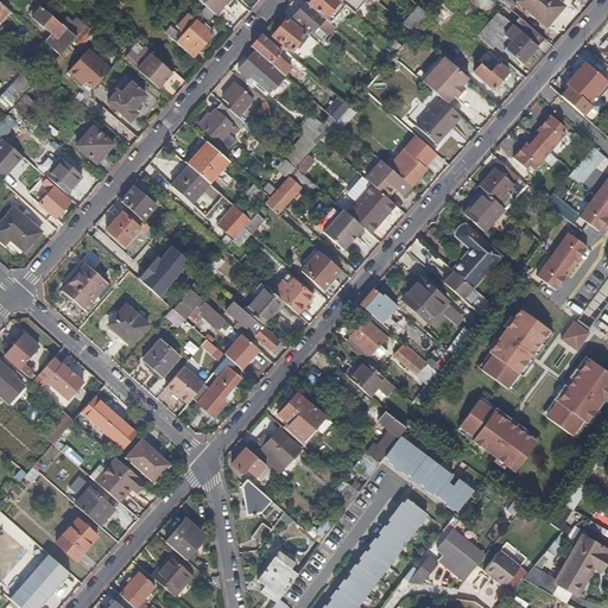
[(124,6),(118,0),(116,0),(111,8),(118,14),(124,6)]
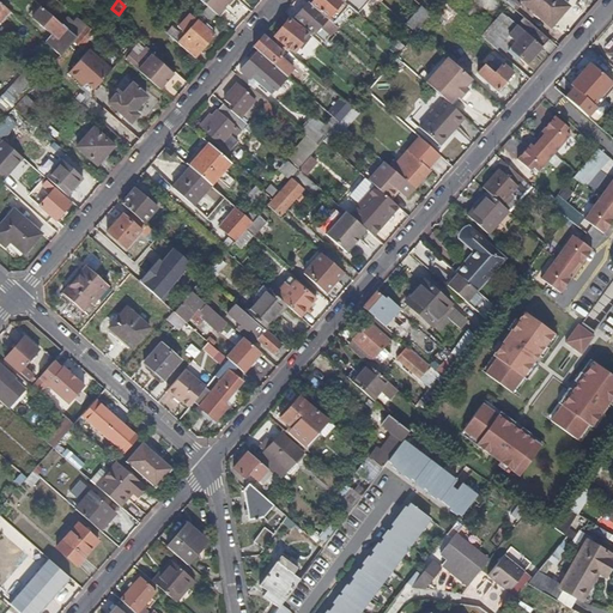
[(199,0),(217,16),(230,0),(199,0)]
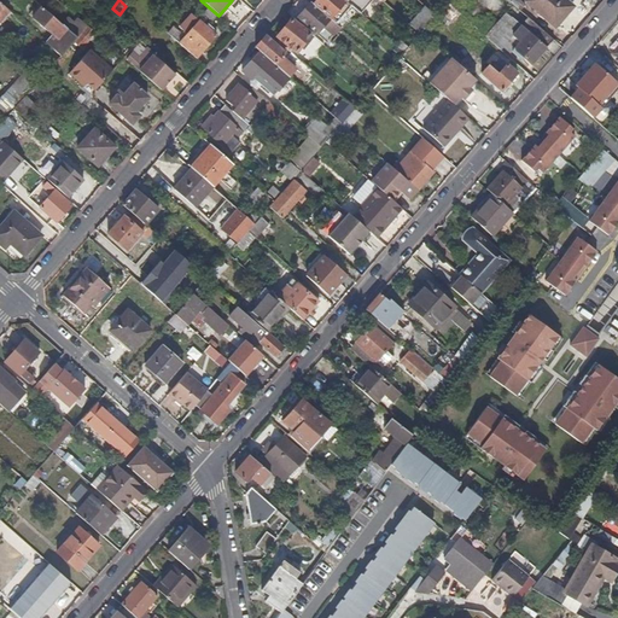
[(343,0),(315,0),(313,4),(330,19),(332,17),(334,19),(340,12),(338,10),(345,1),(343,0)]
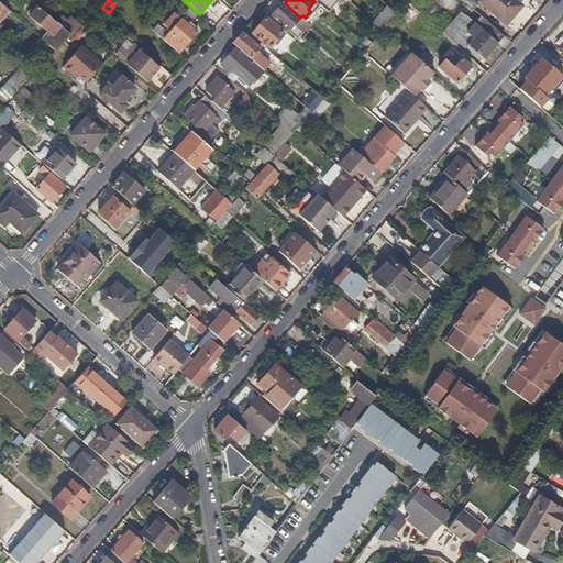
[(312,0),(315,1),(319,4),(327,12),(332,7),(330,4),(333,0),(312,0)]
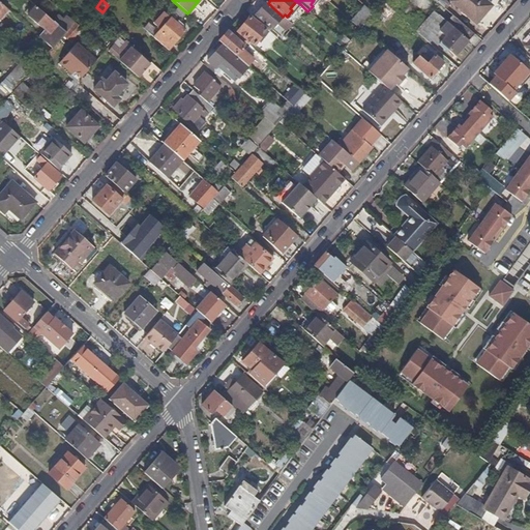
[(461,0),(451,0),(450,1),(476,24),(481,18),(461,0)]
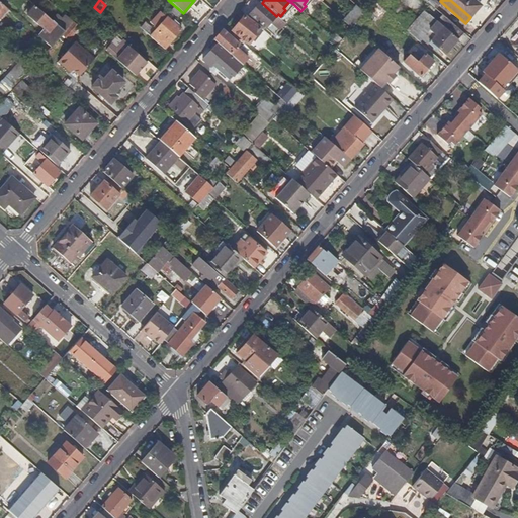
[(450,0),(470,17),(478,9),(468,1),(468,0),(450,0)]
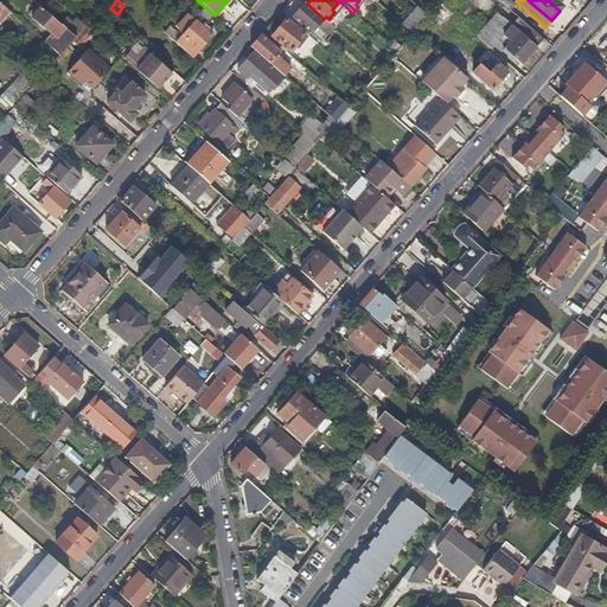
[(344,5),(339,1),(332,10),(334,12),(328,19),(326,17),(324,19),(328,23),(344,5)]
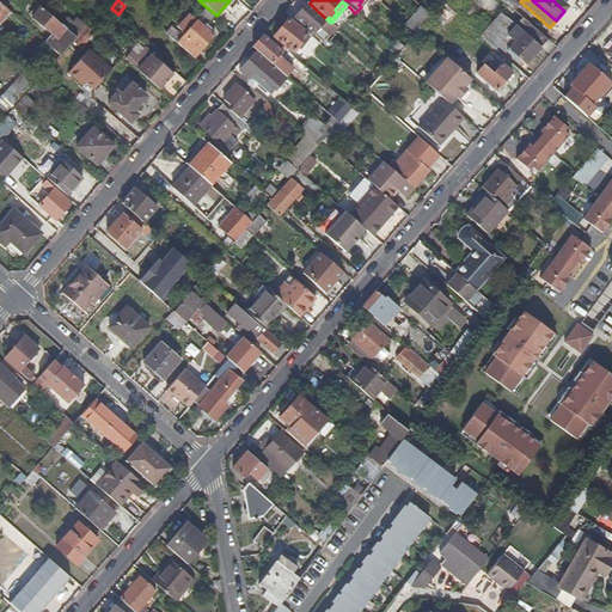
[(307,2),(293,18),(313,35),(319,28),(330,36),(336,28),(331,23),(326,19),(310,4),(307,2)]
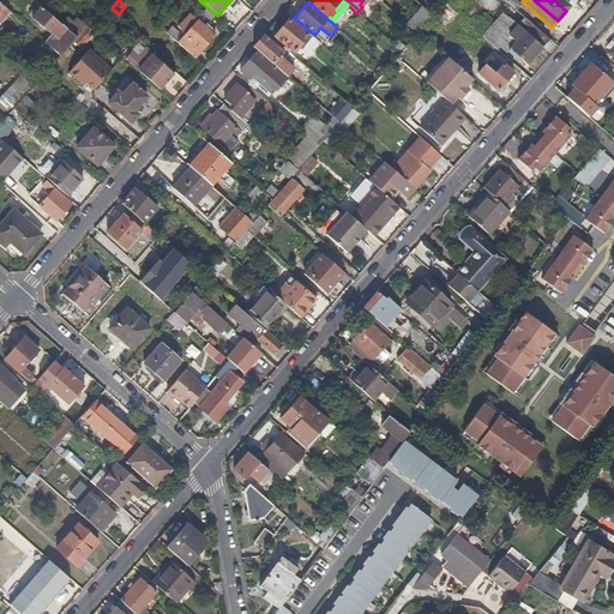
[(433,16),(422,6),(405,24),(417,34),(419,32),(433,16)]
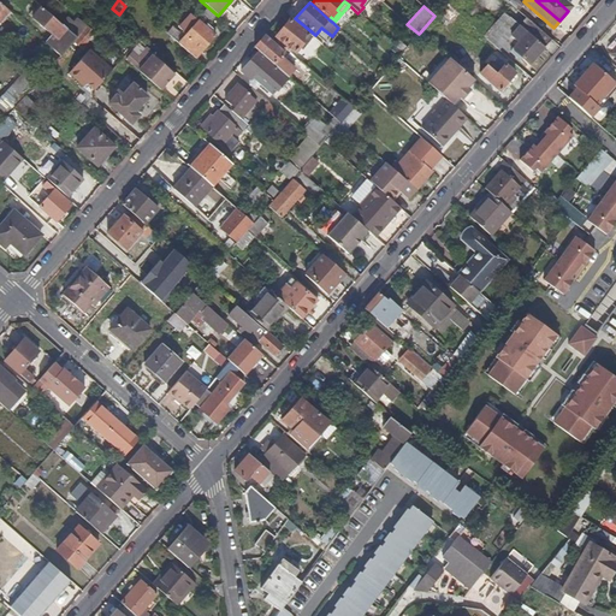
[(31,17),(53,35),(46,43),(61,55),(73,42),(77,37),(63,25),(41,7),(31,17)]
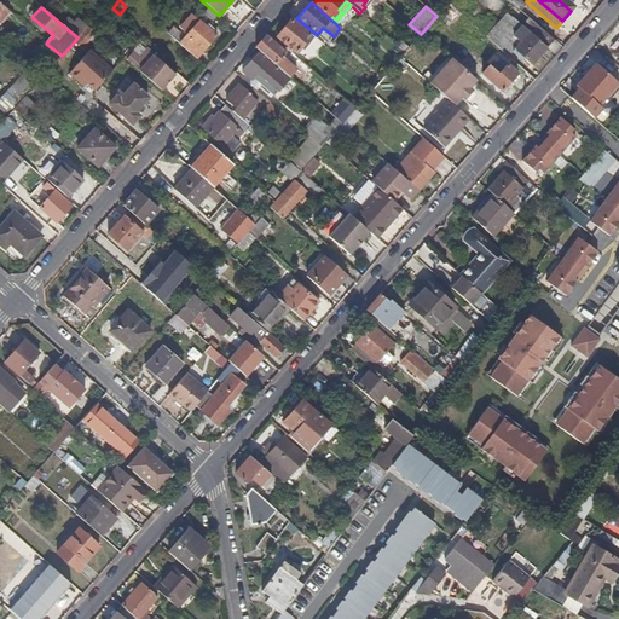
[(519,9),(512,16),(547,47),(554,40),(519,9)]
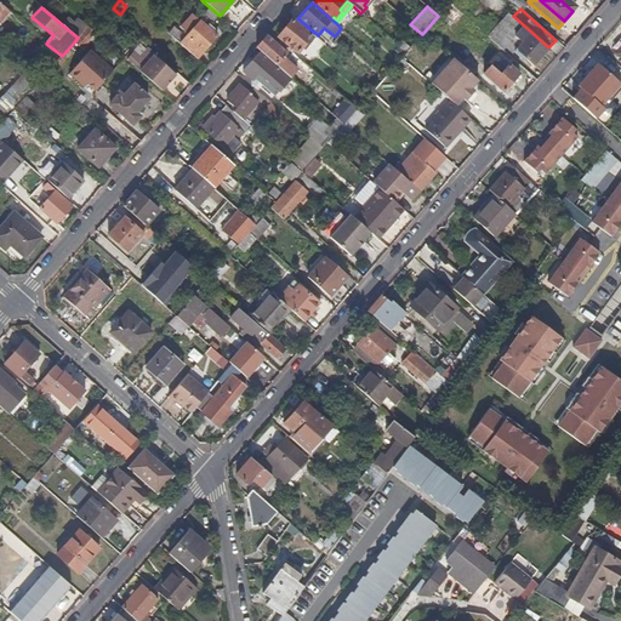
[(513,16),(508,11),(488,36),(493,40),(513,16)]
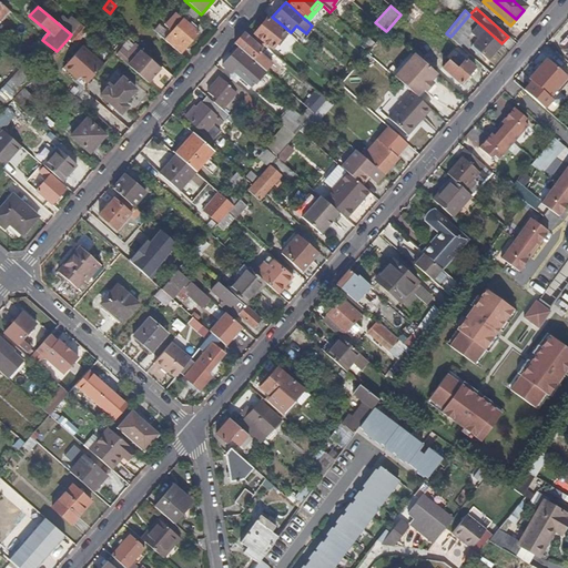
[(501,43),(469,14),(450,37),(459,46),(463,41),(479,57),(480,54),(487,60),(501,43)]
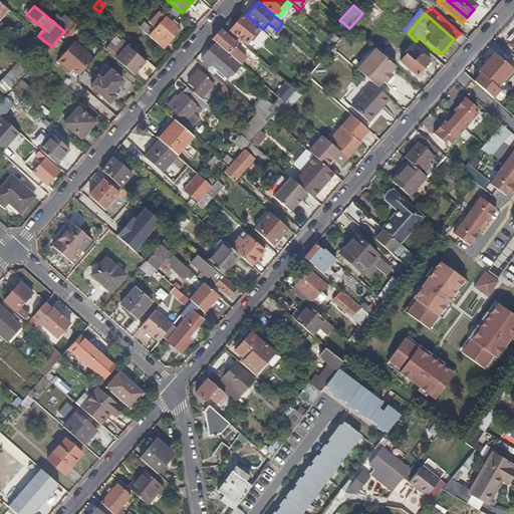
[(56,15),(52,21),(64,31),(71,23),(64,16),(61,20),(56,15)]
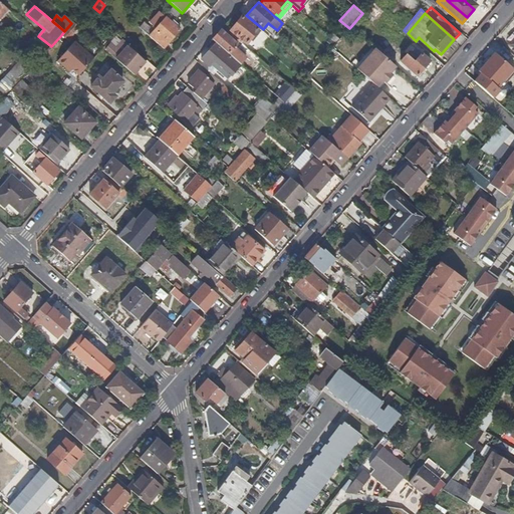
[(257,28),(242,16),(230,30),(245,43),(257,28)]
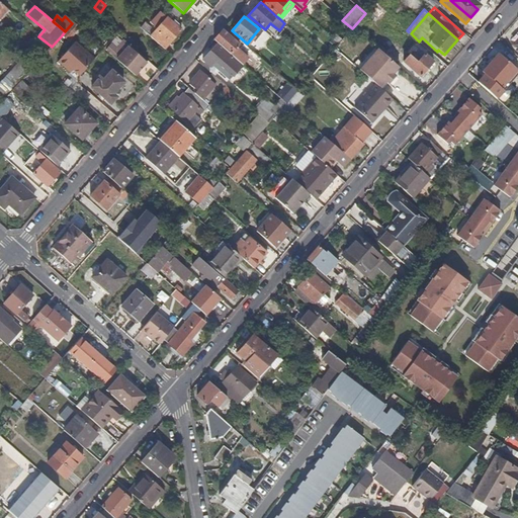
[(181,30),(166,17),(150,36),(164,49),(181,30)]
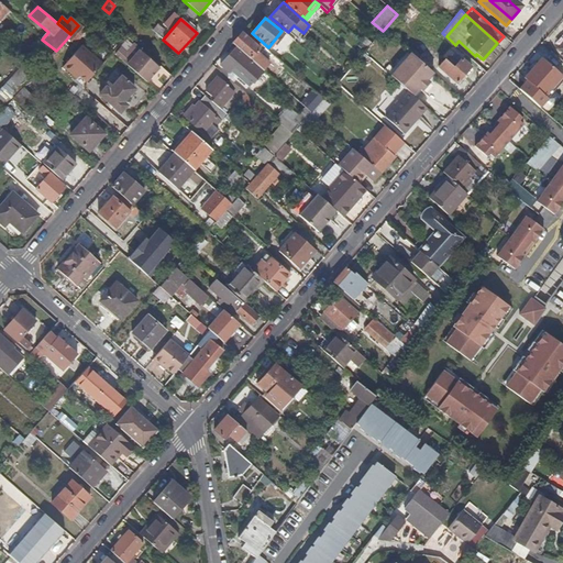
[(80,23),(78,25),(70,34),(67,39),(74,45),(87,30),(80,23)]
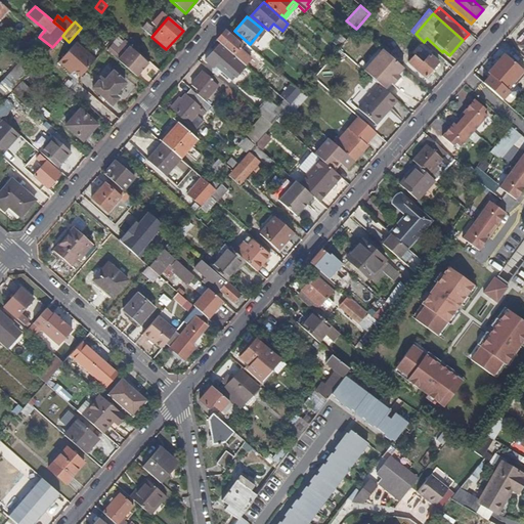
[(216,40),(219,43),(245,66),(246,67),(250,61),(236,50),(241,46),(224,31),(216,40)]
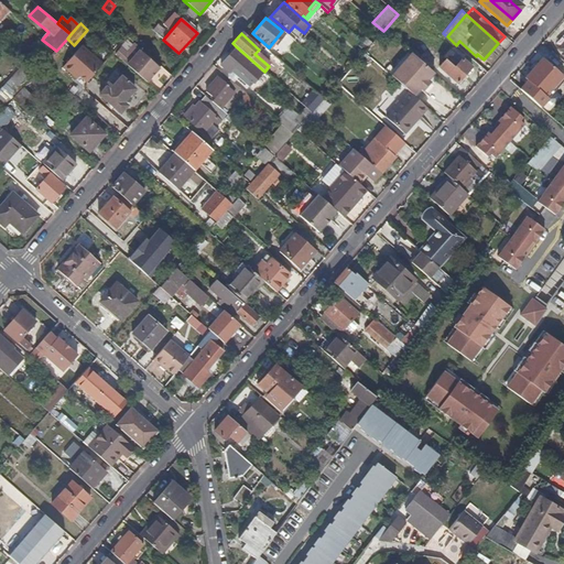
[(136,43),(133,45),(159,68),(161,66),(136,43)]
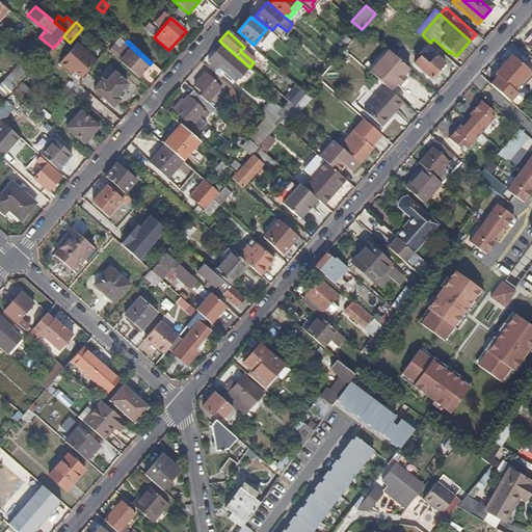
[(78,81),(97,60),(78,42),(58,62),(78,81)]
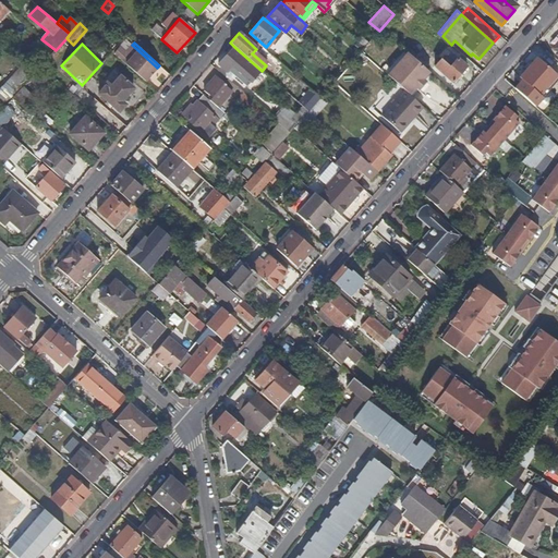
[(120,47),(113,53),(145,82),(157,68),(132,45),(125,52),(120,47)]
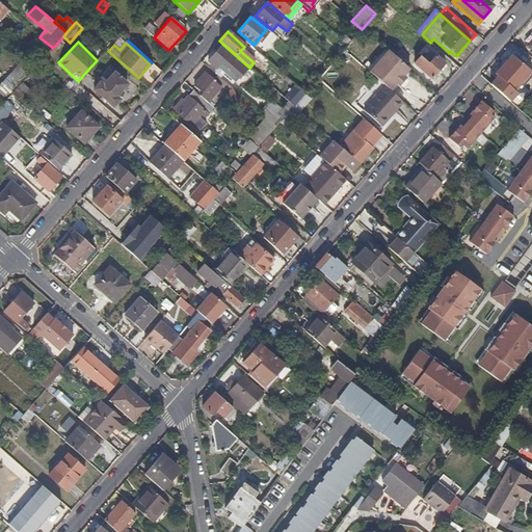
[(208,58),(209,59),(208,61),(216,69),(218,68),(235,82),(248,67),(222,44),(214,54),(213,52),(208,58)]
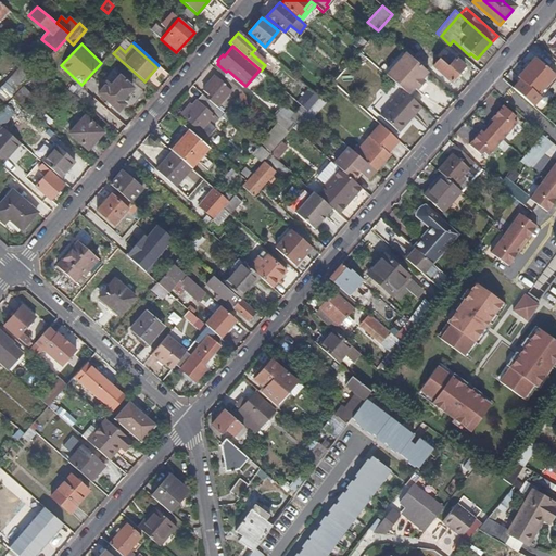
[(406,52),(386,75),(408,95),(428,72),(406,52)]
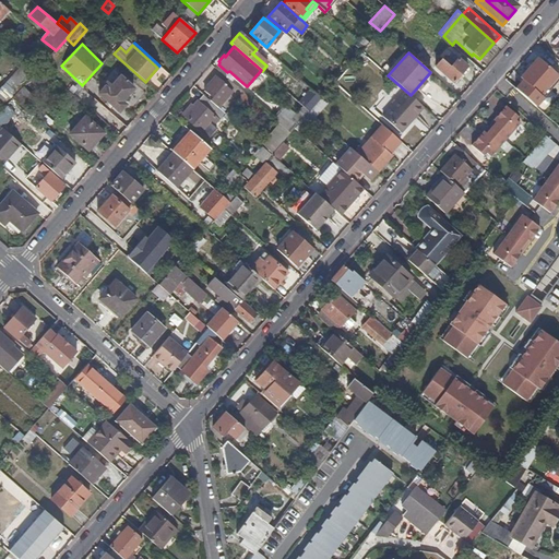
[(442,59),(430,72),(448,88),(467,66),(453,54),(445,63),(442,59)]
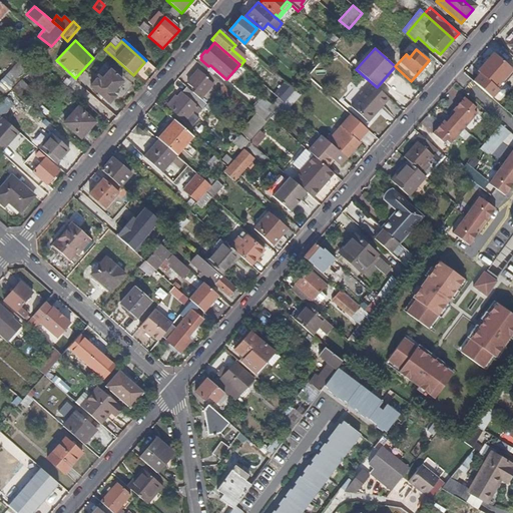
[(479,72),(472,80),(504,109),(512,99),(512,85),(498,72),(506,64),(493,53),(477,71),(479,72)]
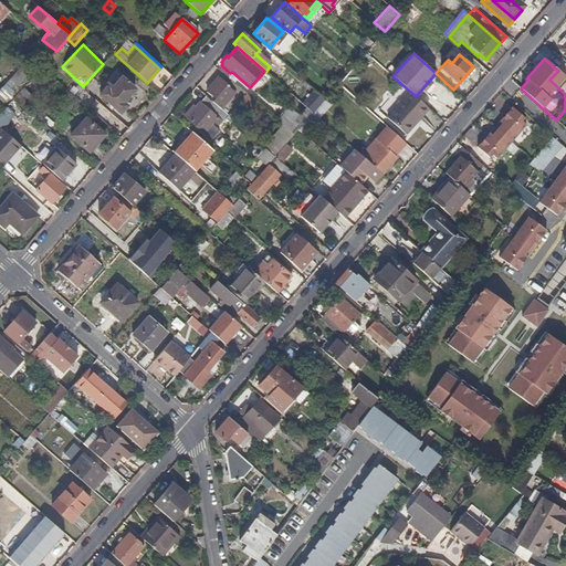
[(35,74),(23,63),(0,88),(0,106),(3,109),(35,74)]
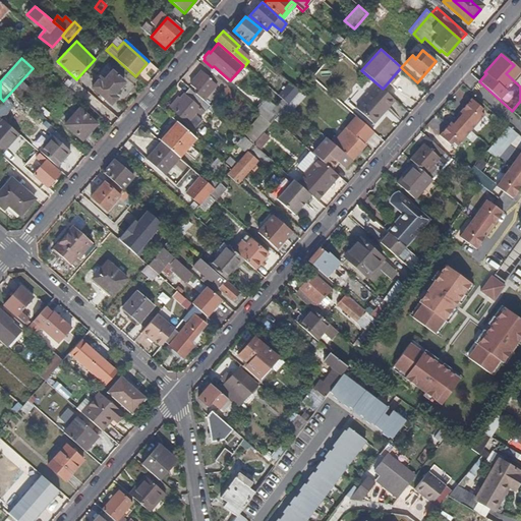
[(37,64),(33,68),(27,75),(37,83),(46,72),(37,64)]
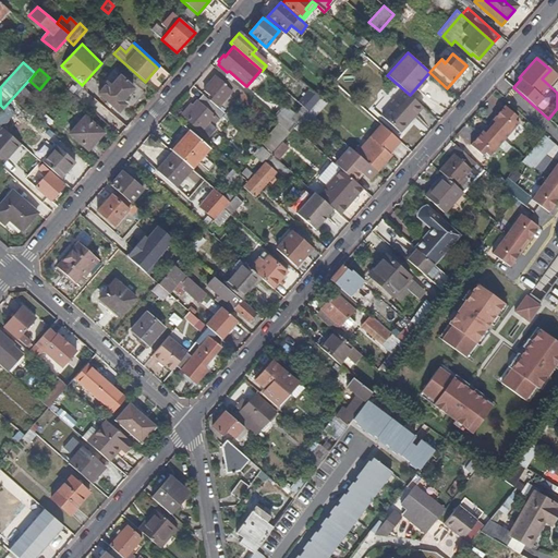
[(105,86),(99,94),(119,111),(125,105),(121,101),(133,88),(120,76),(111,86),(107,83),(105,85),(105,86)]
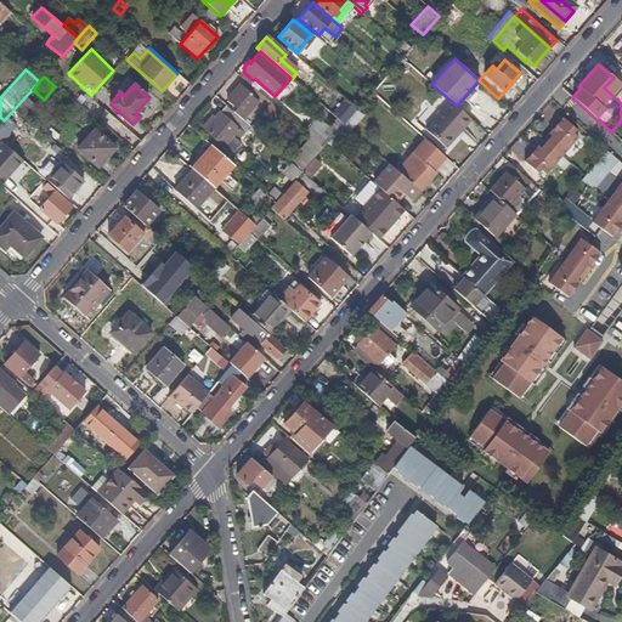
[(258,102),(239,86),(227,101),(235,108),(232,112),(242,120),(258,102)]
